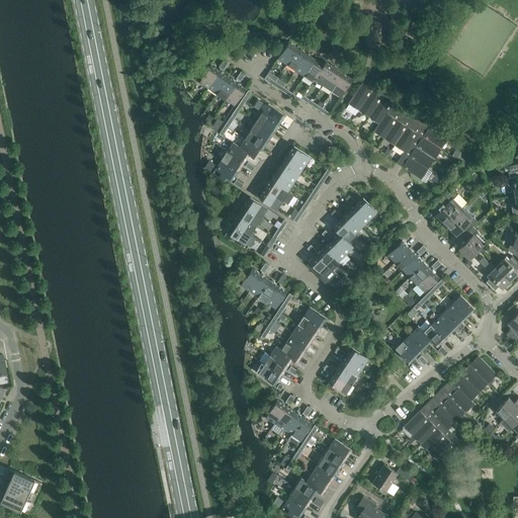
[(288,41),(277,59),(286,65),(297,48),(288,41)]
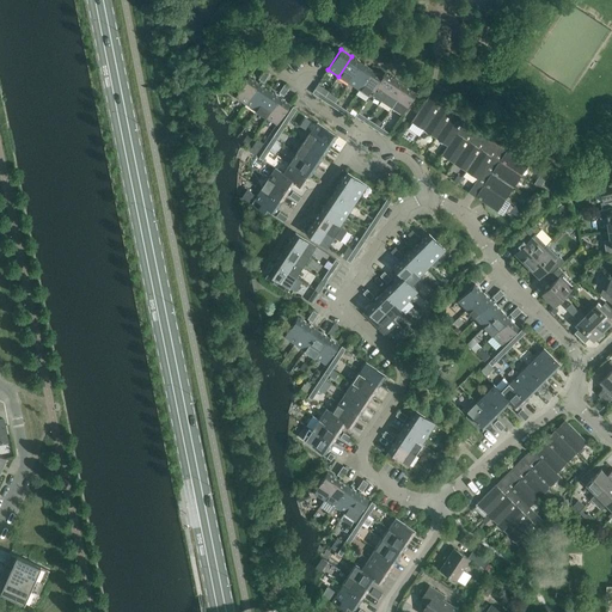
[(349,84),(362,63),(352,56),(338,77),(349,84)]
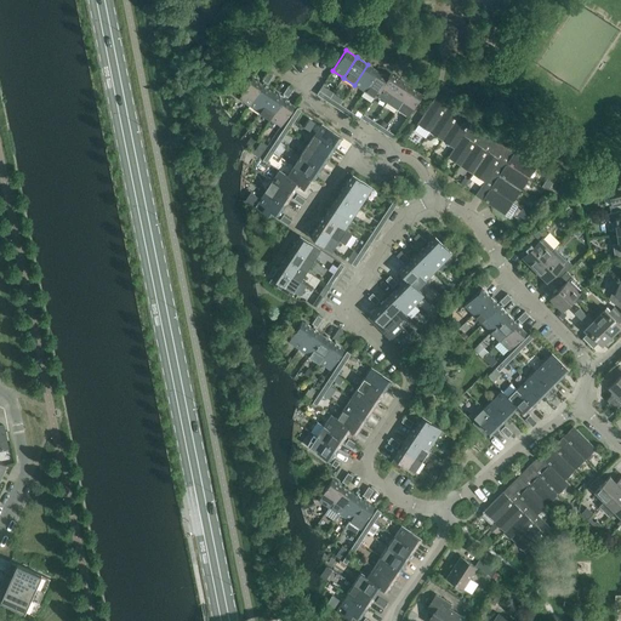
[(254,62),(250,68),(256,72),(260,66),(254,62)]
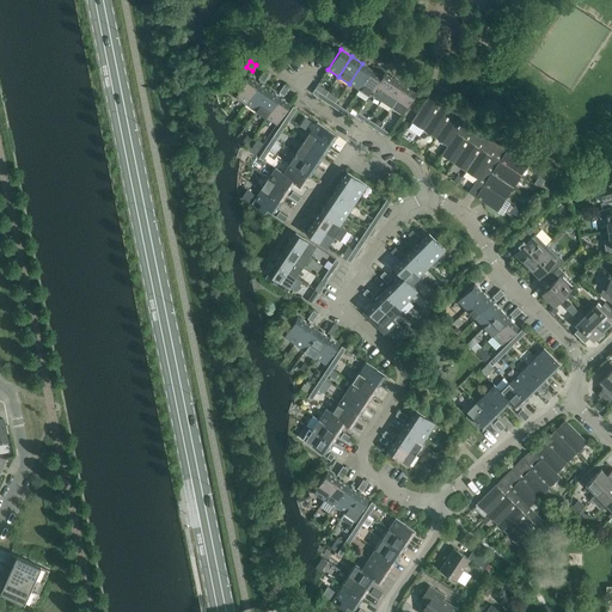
[(362,63),(349,84),(359,90),(372,69),(362,63)]
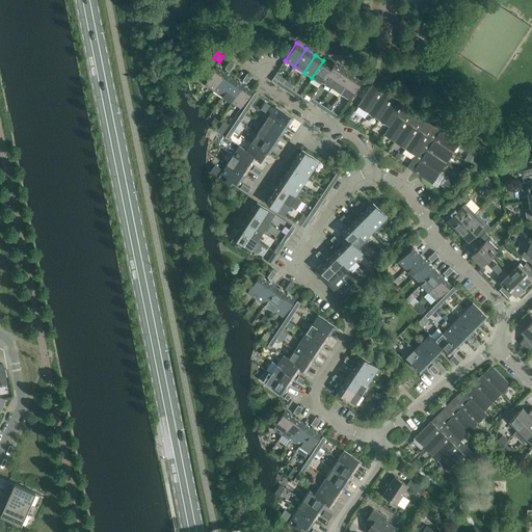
[(321,84),(323,81),(333,67),(323,60),(312,78),(321,84)]
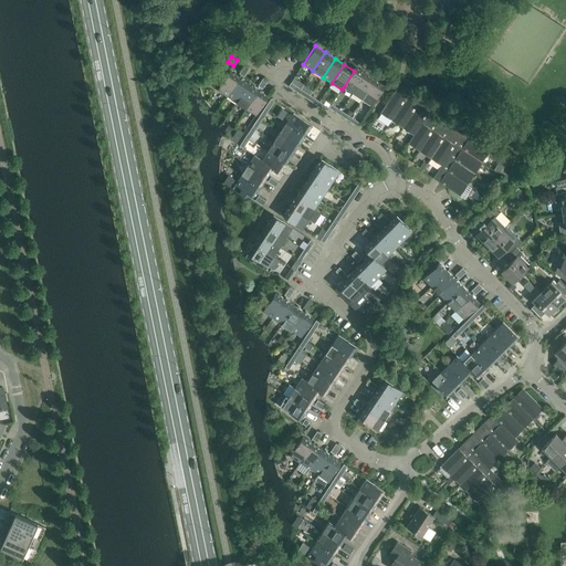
[(356,67),(354,71),(344,86),(354,92),(366,73),(356,67)]
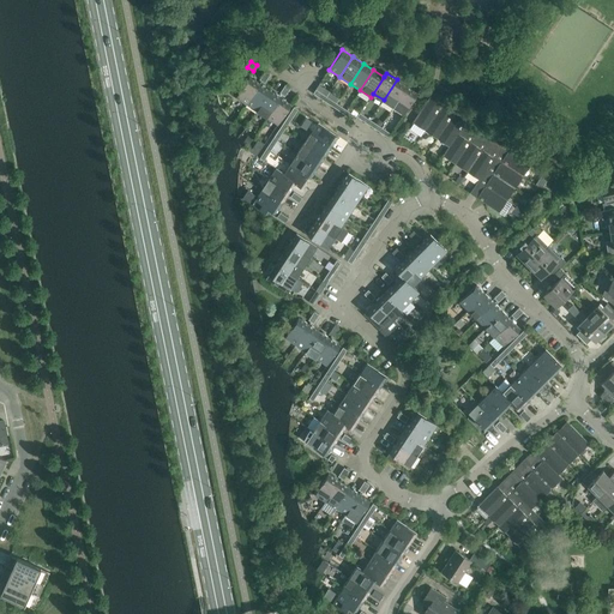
[(250,77),(236,97),(247,104),(260,84),(250,77)]
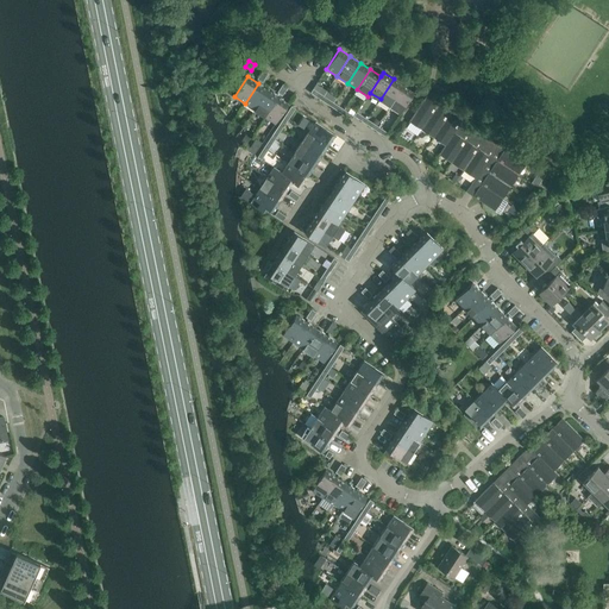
[(394,79),(381,99),(390,106),(403,86),(394,79)]
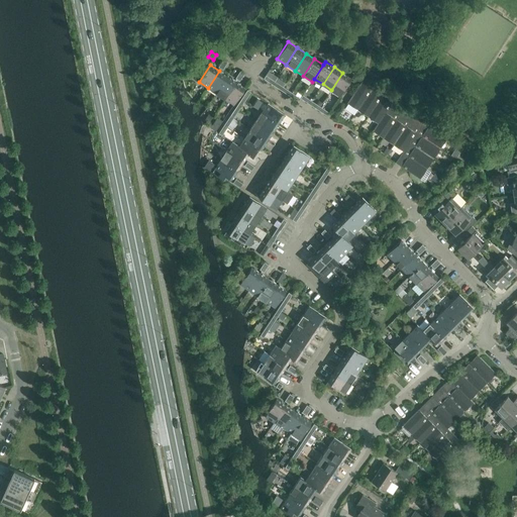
[(219,71),(208,88),(216,94),(227,77),(219,71)]
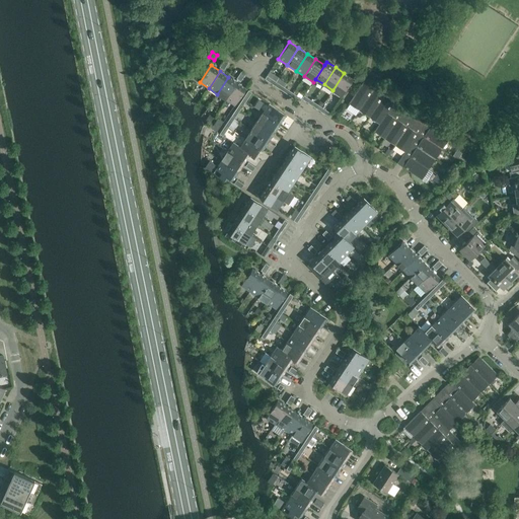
[(342,96),(353,79),(344,73),(332,90),(342,96)]
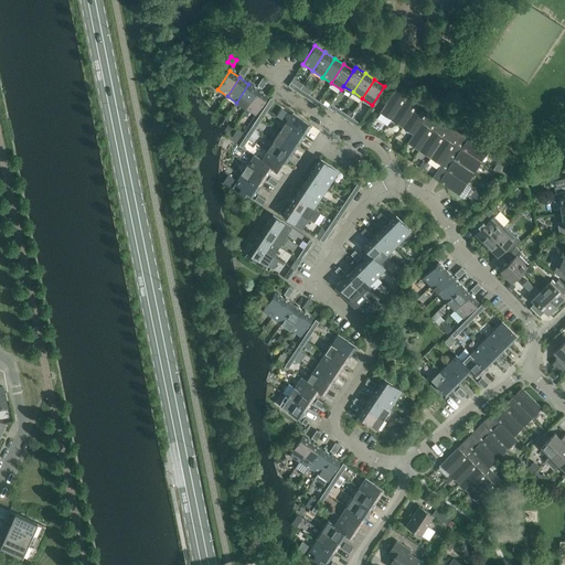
[(290,83),(288,86),(298,93),(300,89),(290,83)]
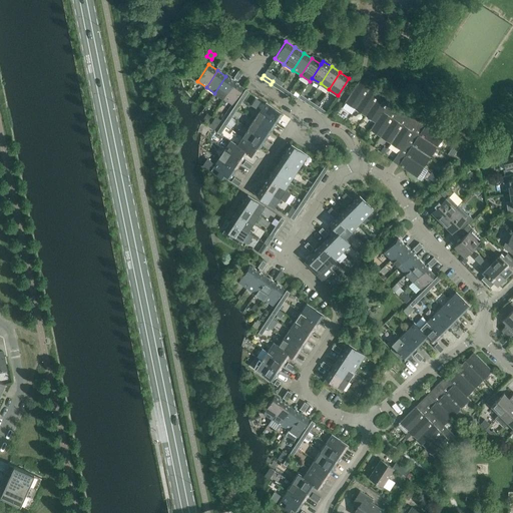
[(225,76),(214,93),(223,98),(234,81),(225,76)]
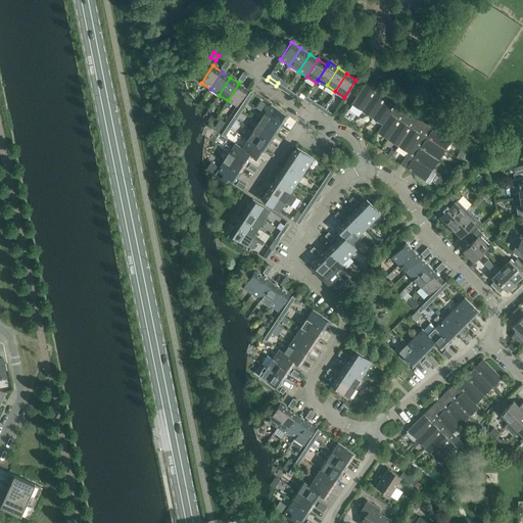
[(236,106),(248,89),(239,83),(228,100),(236,106)]
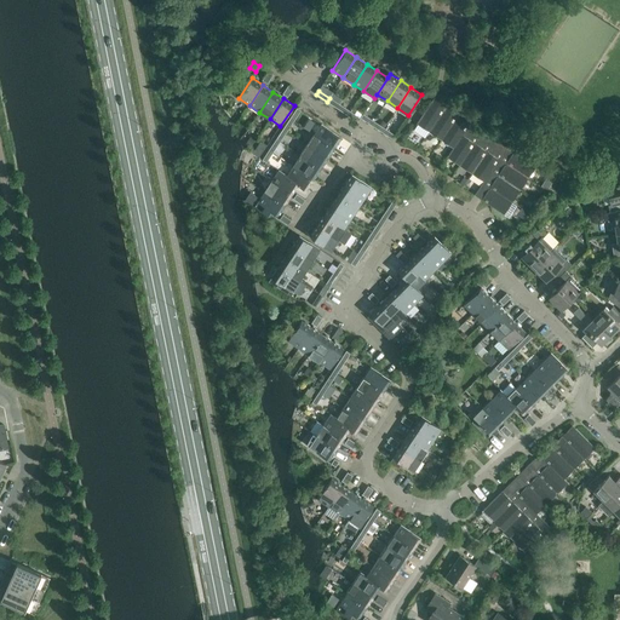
[(329,98),(327,102),(337,108),(339,104),(329,98)]
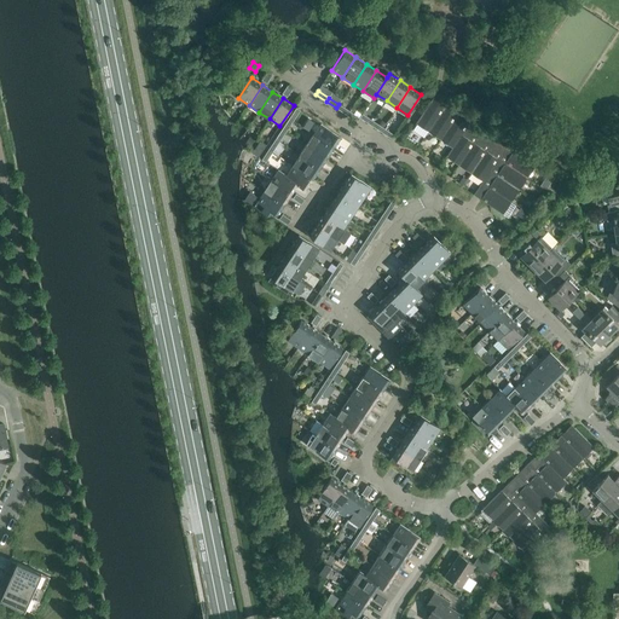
[(431,100),(416,123),(428,132),(444,109),(431,100)]
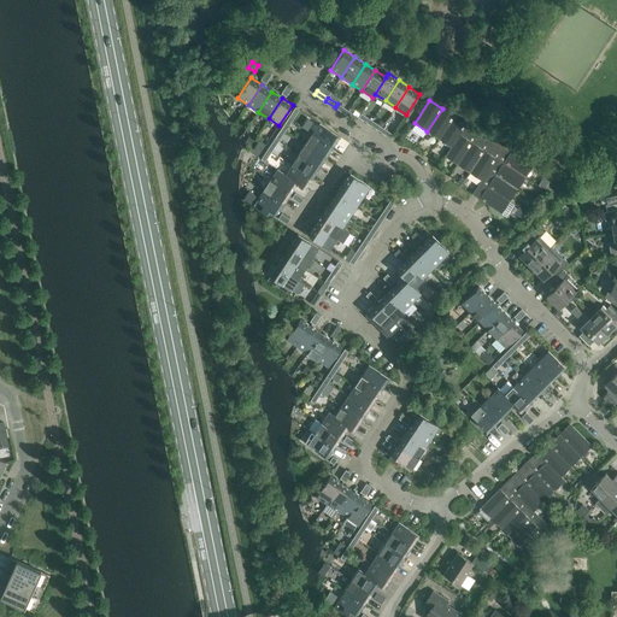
[(346,115),(348,111),(338,104),(335,107),(346,115)]
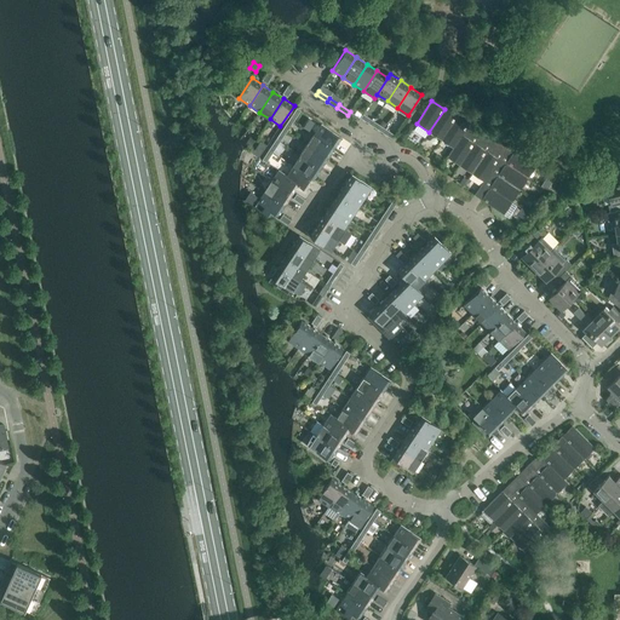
[(302,110),(297,107),(290,118),(294,121),(302,110)]
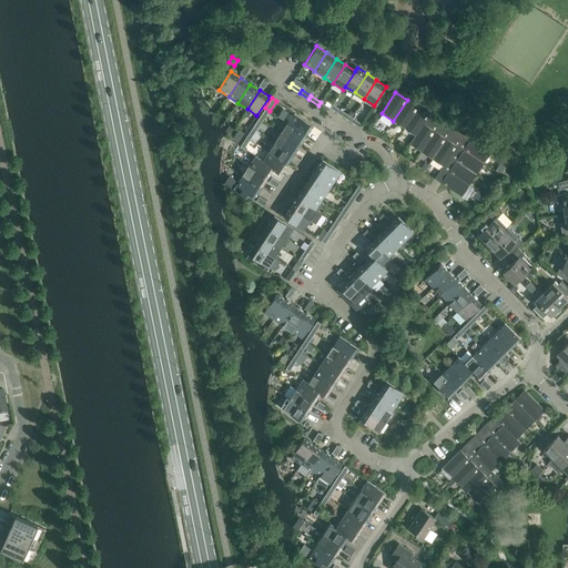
[(404,128),(418,108),(407,100),(393,121),(404,128)]
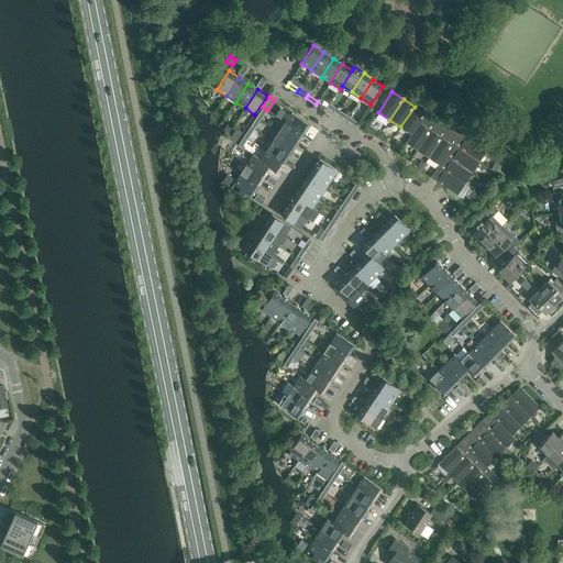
[(328,108),(328,107),(322,105),(318,101),(316,105),(326,111),(328,108)]
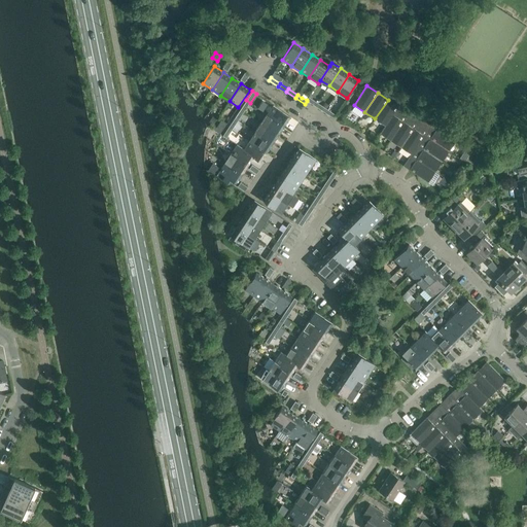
[(309,97),(307,100),(307,101),(315,106),(318,103),(309,97)]
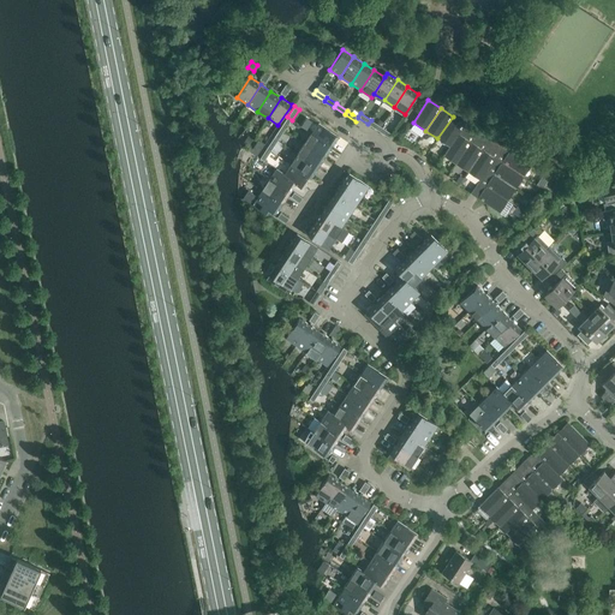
[(292,120),(287,117),(281,127),(285,130),(292,120)]
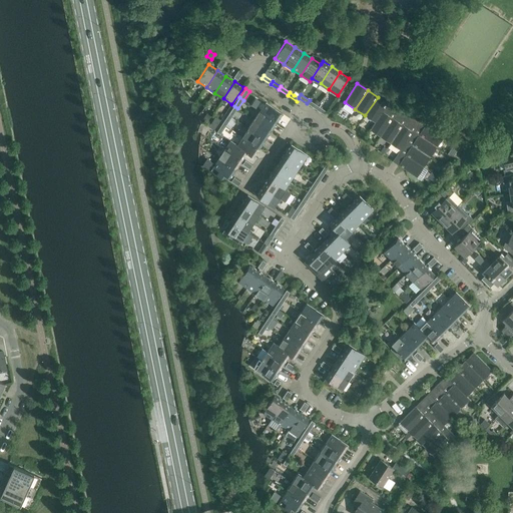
[(383,112),(388,104),(378,97),(365,115),(375,122),(376,122),(383,111),(383,112)]
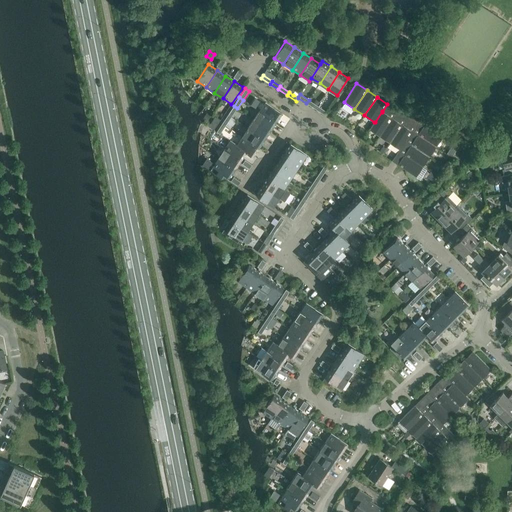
[(309,100),(306,103),(315,109),(317,106),(309,100)]
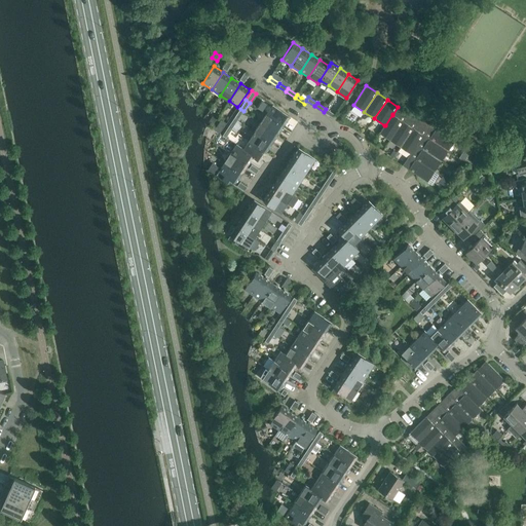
[(290,116),(272,105),(266,114),(284,125),(290,116)]
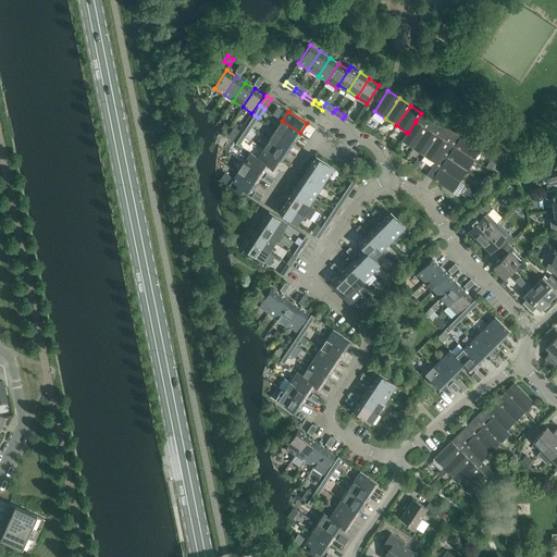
[(248,124),(251,127),(258,118),(255,115),(248,124)]
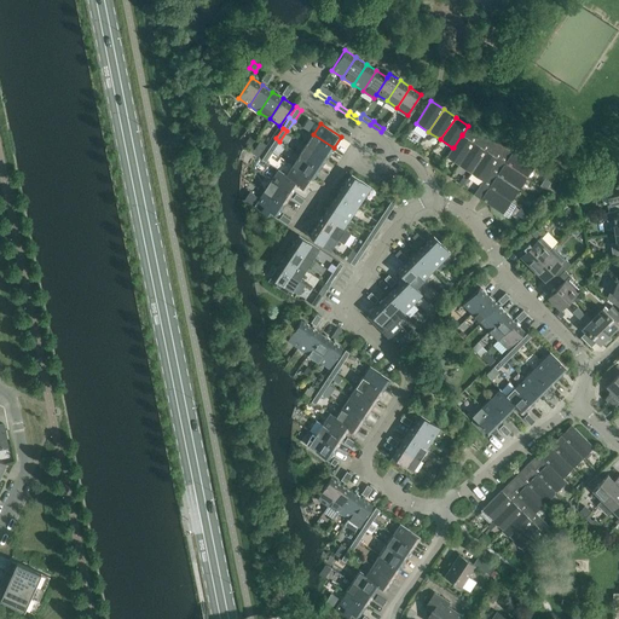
[(392,139),(394,134),(383,128),(381,132),(392,139)]
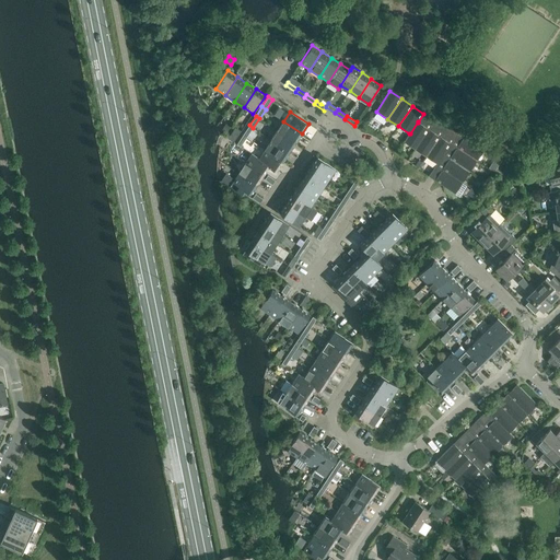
[(278,130),(295,142),(302,133),(283,121),(278,130)]
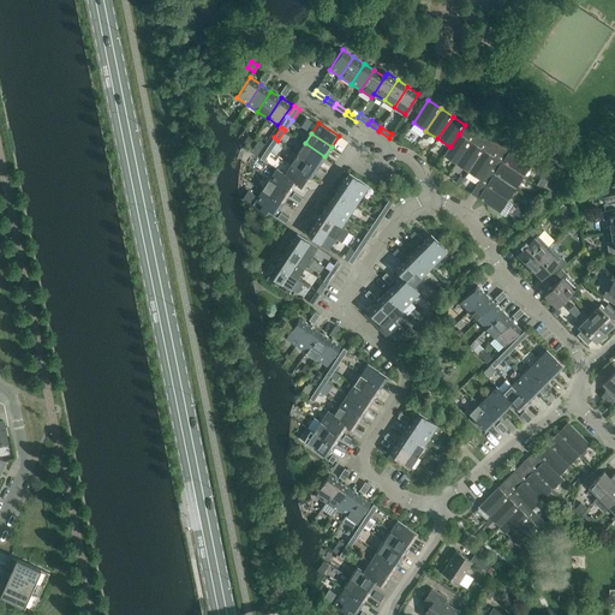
[(449,147),(443,155),(457,163),(471,142),(459,135),(459,133),(451,147),(449,147)]
